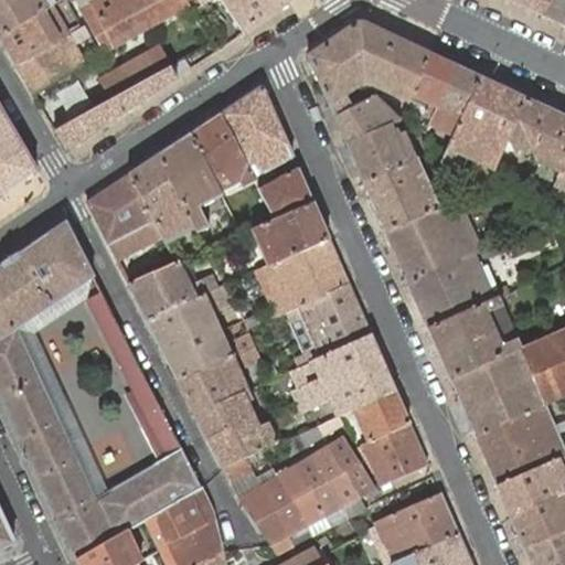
[(0,0),(0,36),(53,4),(55,3),(52,0),(46,0),(45,1),(44,0),(28,0),(25,1),(24,0),(0,0)]
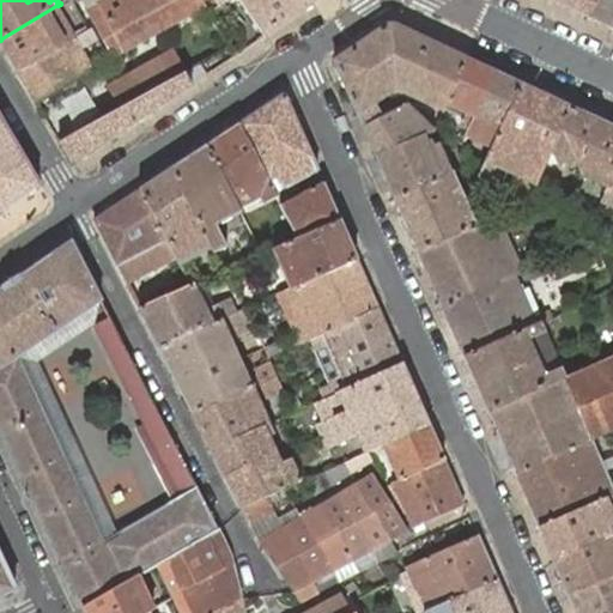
[(204,1),(204,0),(103,0),(87,8),(111,53),(204,1)]
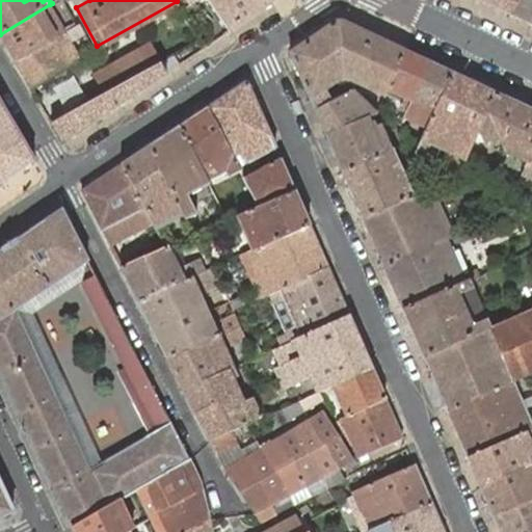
[(188,0),(191,4),(197,0),(208,0),(229,31),(271,4),(272,0),(188,0)]
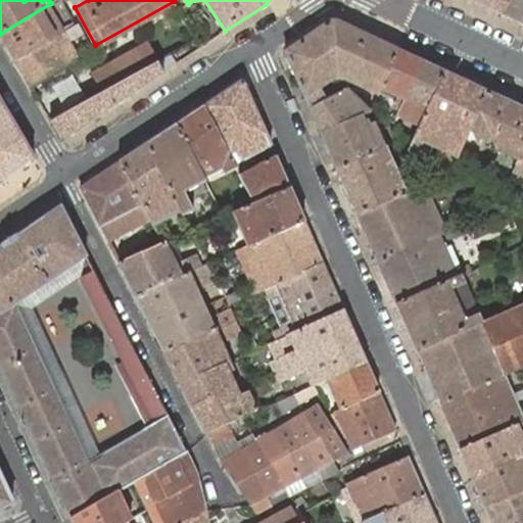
[(471,0),(472,0),(501,14),(510,0),(471,0)]
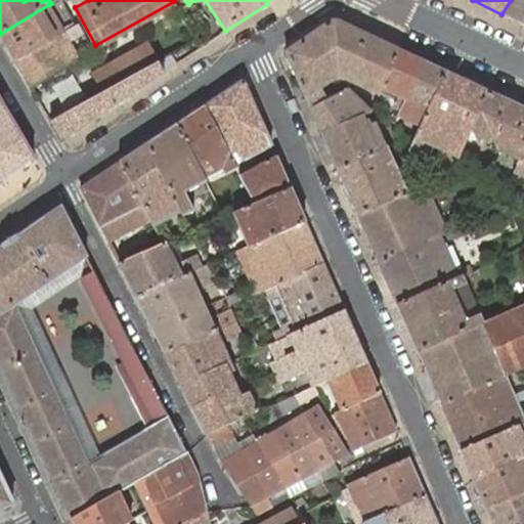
[(523,0),(511,0),(501,14),(523,24),(523,0)]
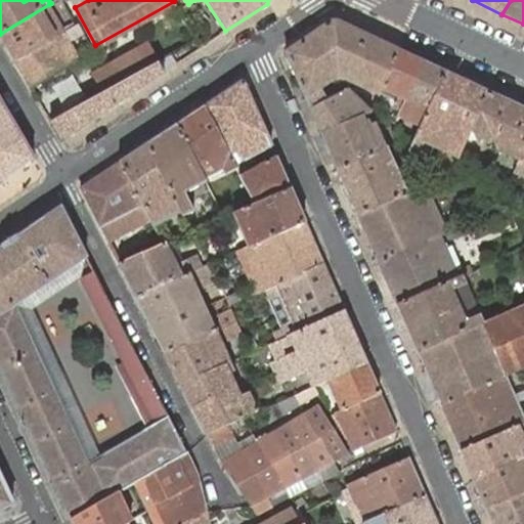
[(49,4),(0,34),(0,35),(15,61),(64,32),(49,4)]
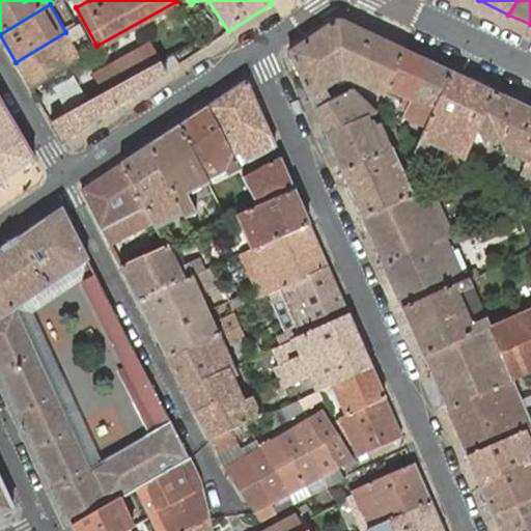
[(289,53),(326,135),(369,116),(375,113),(353,89),(332,101),(325,89),(337,81),(346,84),(350,80),(384,95),(386,92),(406,51),(342,22),(335,23),(289,53)]
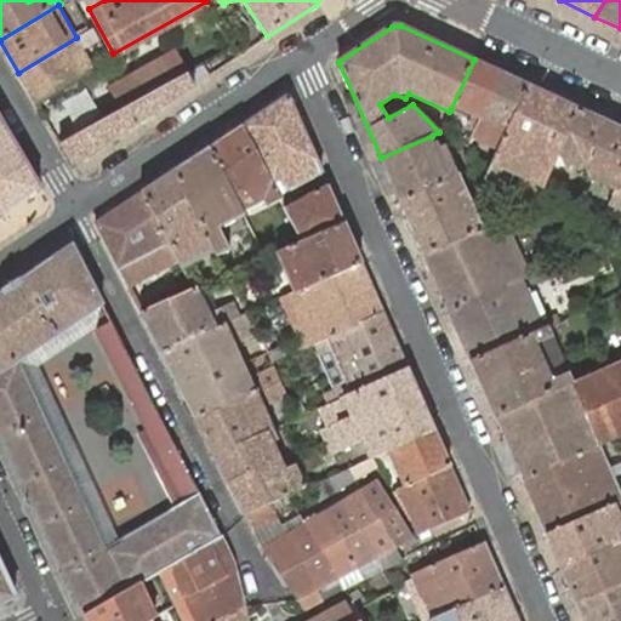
[(18,73),(36,103),(95,68),(83,49),(100,40),(92,29),(90,30),(77,38),(18,73)]
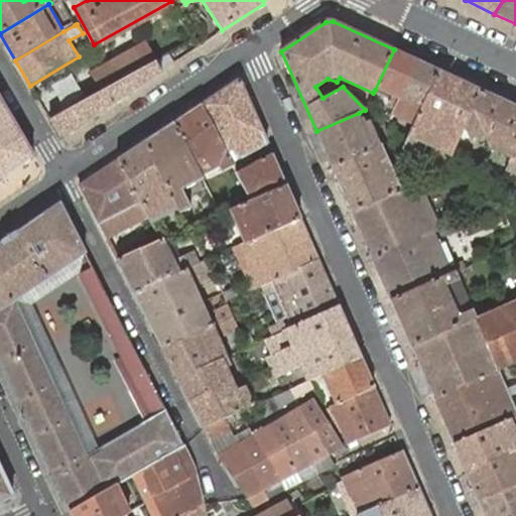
[(108,66),(118,83),(155,62),(146,44),(108,66)]
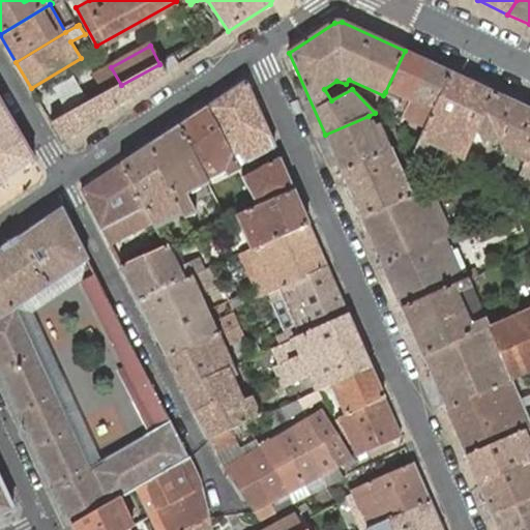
[(428,62),(405,51),(385,92),(409,104),(428,62)]
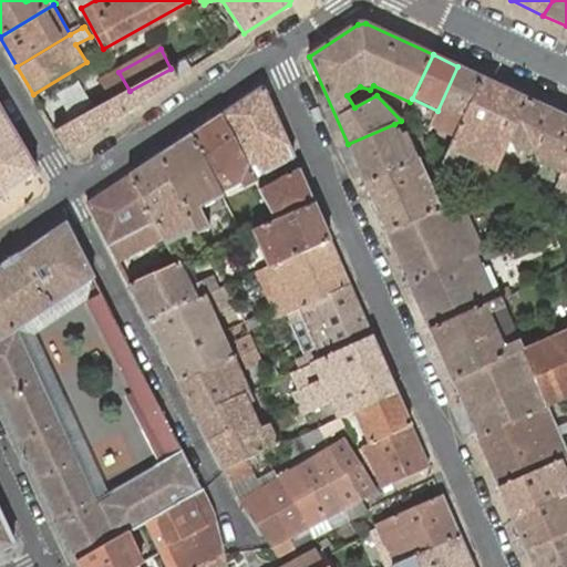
[(483,78),(457,66),(437,111),(433,120),(431,124),(455,136),(457,132),(483,78)]
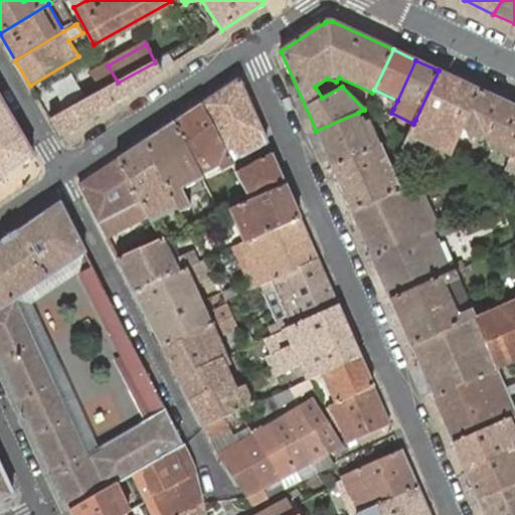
[(62,137),(162,70),(156,61),(155,62),(118,82),(103,91),(50,120),(59,137),(62,137)]
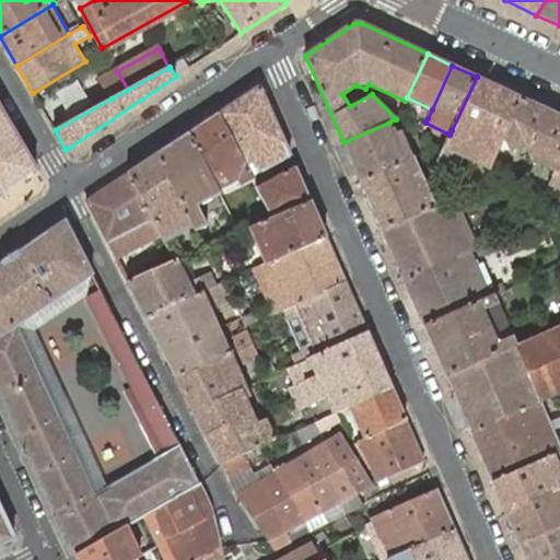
[(101,80),(112,98),(128,90),(117,71),(101,80)]
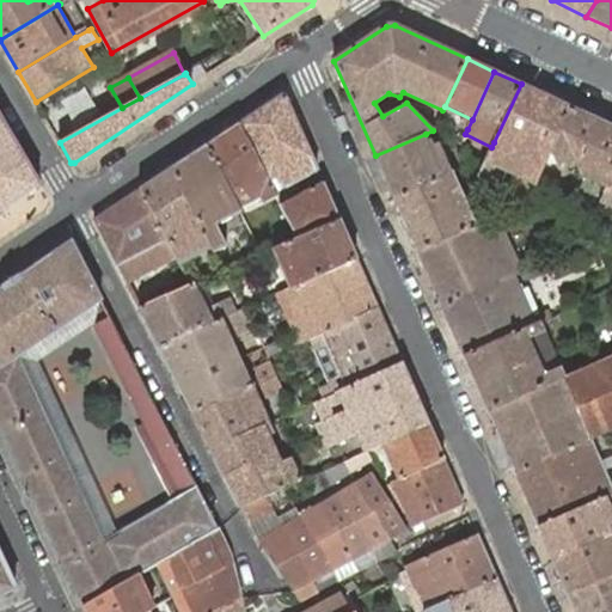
[(570,106),(521,84),(494,142),(491,147),(477,178),(487,185),(496,166),(536,184),(537,183),(556,139),(570,106)]
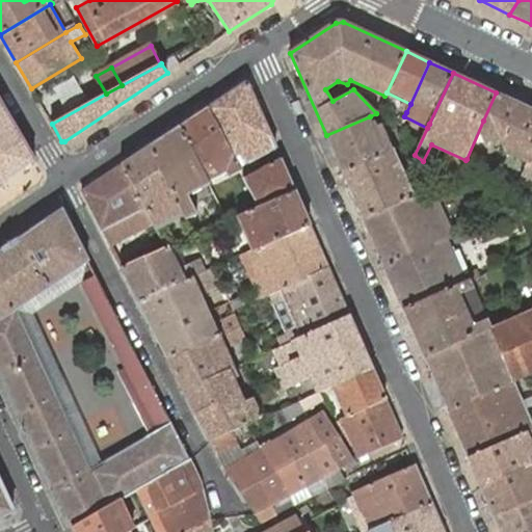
[(247,82),(208,108),(239,169),(257,160),(276,149),(247,82)]
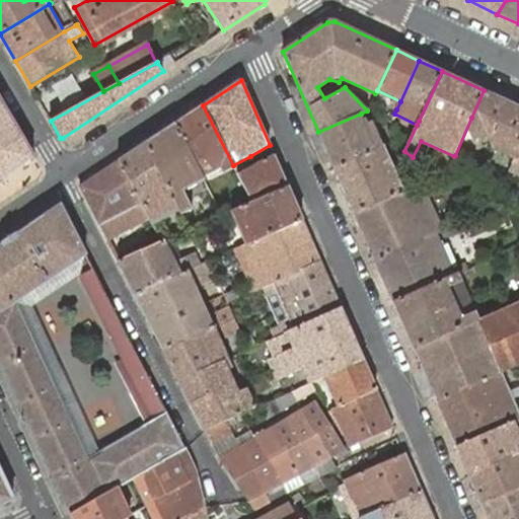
[(518,151),(518,106),(484,90),(471,118),(474,134),(485,133),(486,139),(491,138),(493,149),(496,149),(515,158),(518,151)]
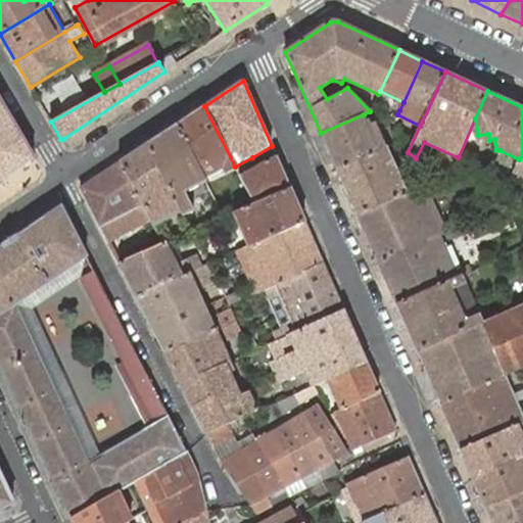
[(0,181),(34,159),(34,156),(0,98),(0,181)]
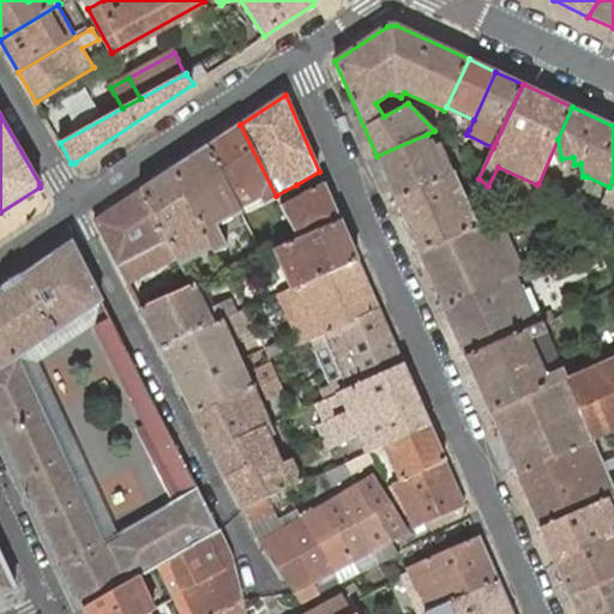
[(276,196),(240,125),(208,146),(242,214),(244,216),(278,199),(276,196)]
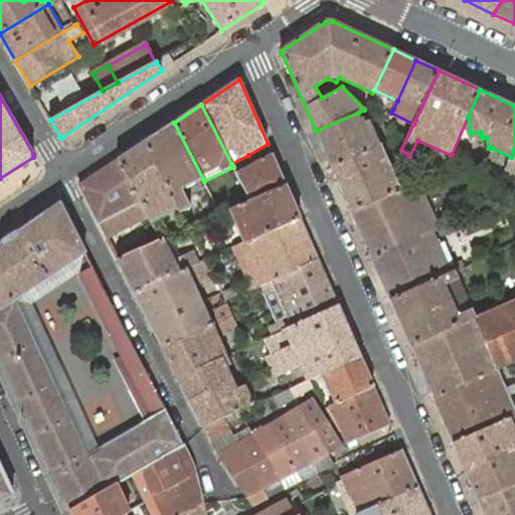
[(358,113),(316,131),(332,166),(378,145),(368,121),(363,123),(358,113)]
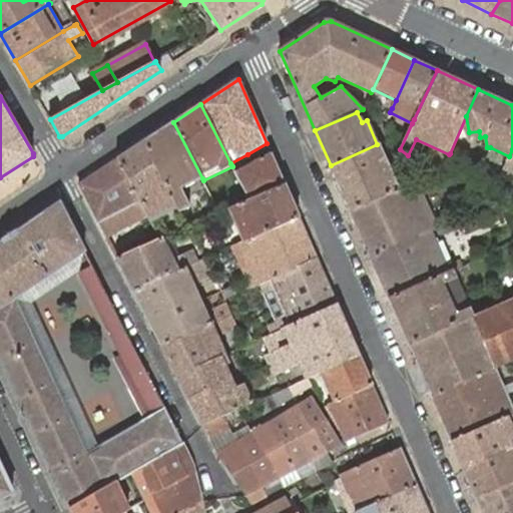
[(202,178),(173,122),(143,142),(177,205),(180,212),(190,206),(181,188),(202,178)]
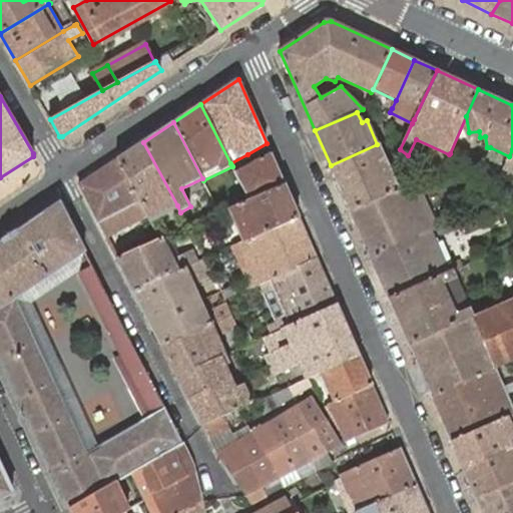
[(177,205),(143,142),(118,158),(148,217),(153,226),(162,222),(158,215),(177,205)]
